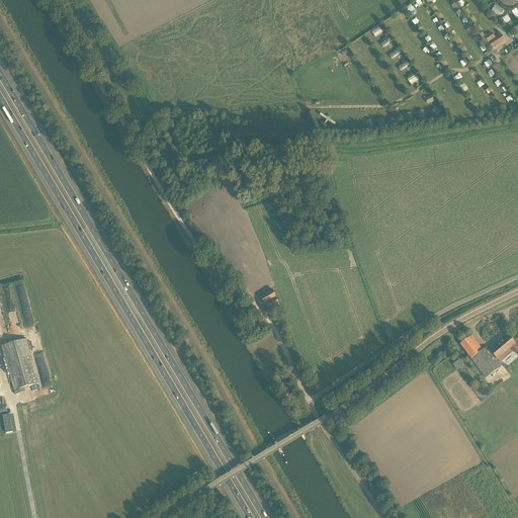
[(434,12),(440,7),(437,3),(431,8),(434,12)]
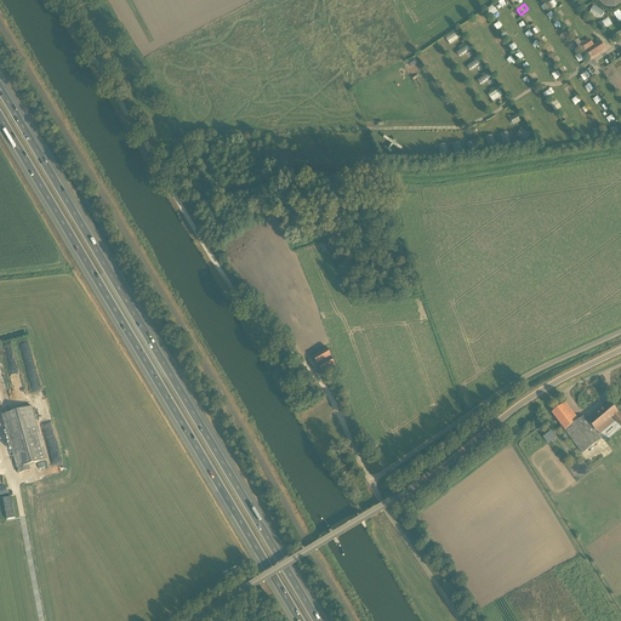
[(590,13),(602,20),(605,12),(592,6),(590,13)]
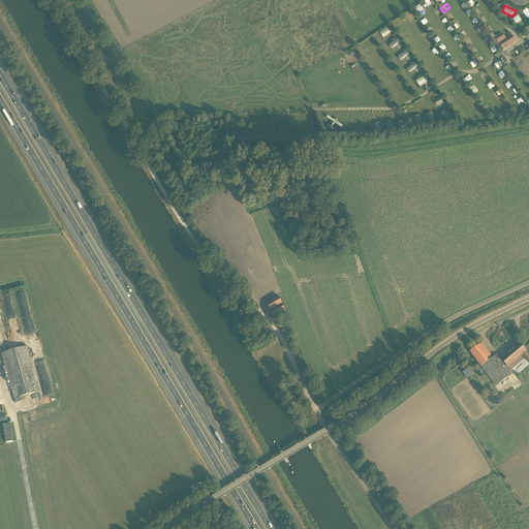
[(512,19),(515,22),(512,23),(515,26),(522,21),(518,14),(512,19)]
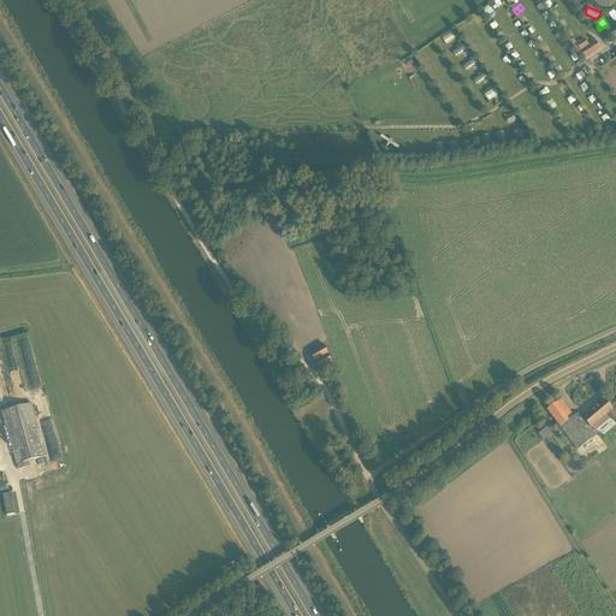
[(450,31),(442,37),(445,45),(455,39),(450,31)]
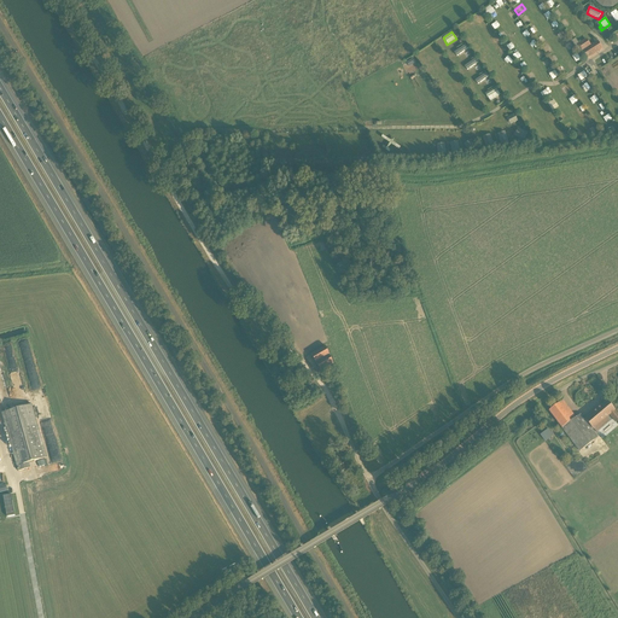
[(590,45),(590,46),(582,51),(587,59),(602,50),(598,41),(590,45)]
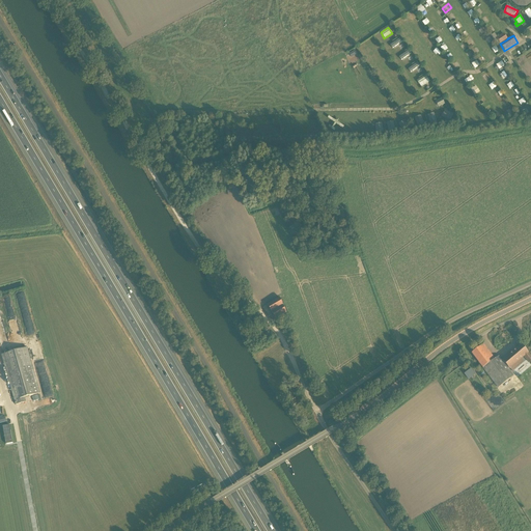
[(477,60),(472,63),(475,68),(480,65),(477,60)]
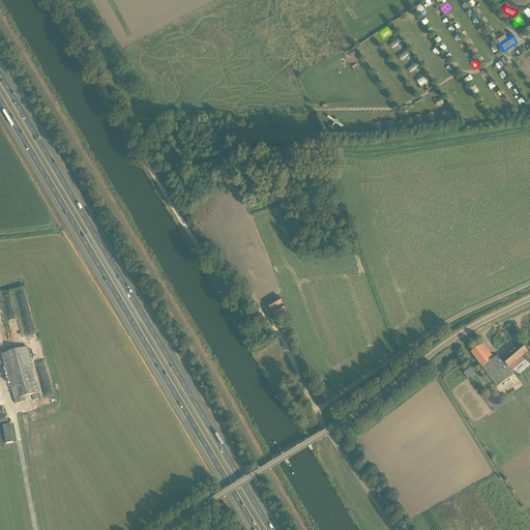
[(501,60),(495,64),(498,69),(504,65),(501,60)]
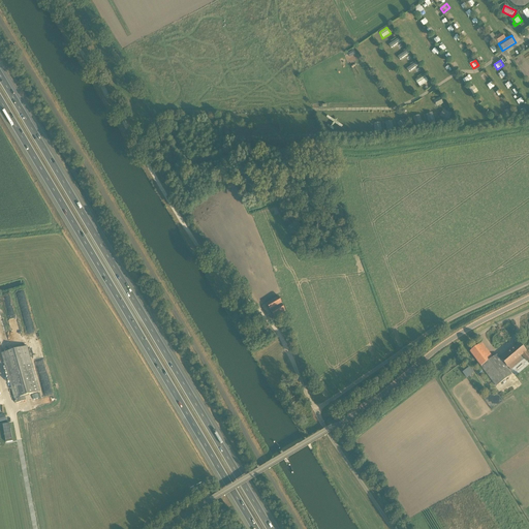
[(419,87),(429,82),(425,74),(415,80),(419,87)]
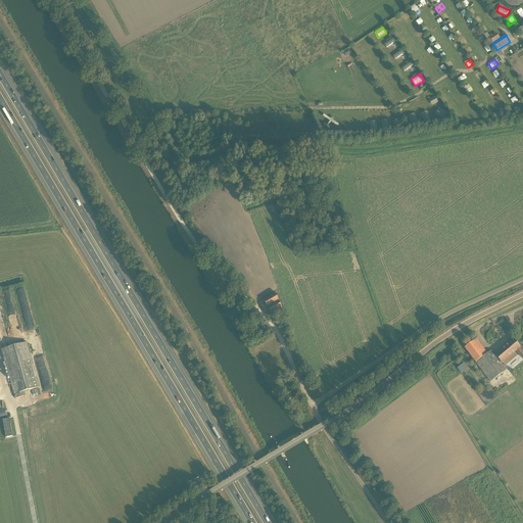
[(465,85),(462,86),(468,94),(473,90),(469,85),(466,87),(465,85)]
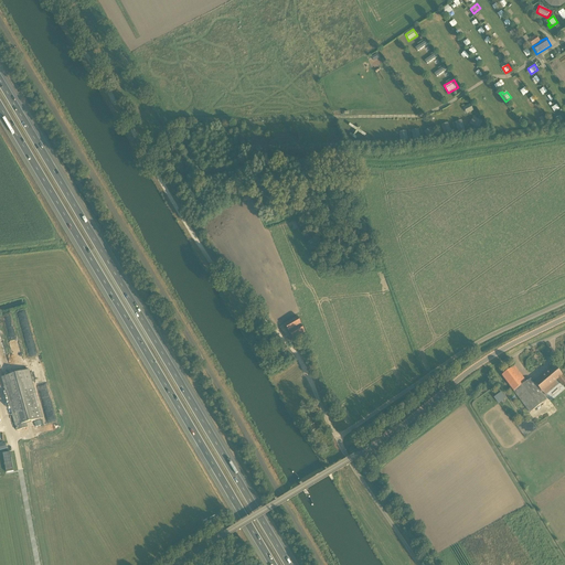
[(556,104),(548,109),(553,114),(560,109),(556,104)]
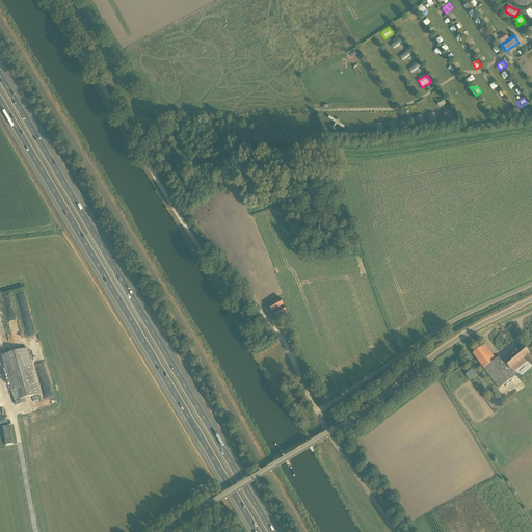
[(280,298),(278,299),(267,306),(272,313),(275,319),(287,313),(280,298)]
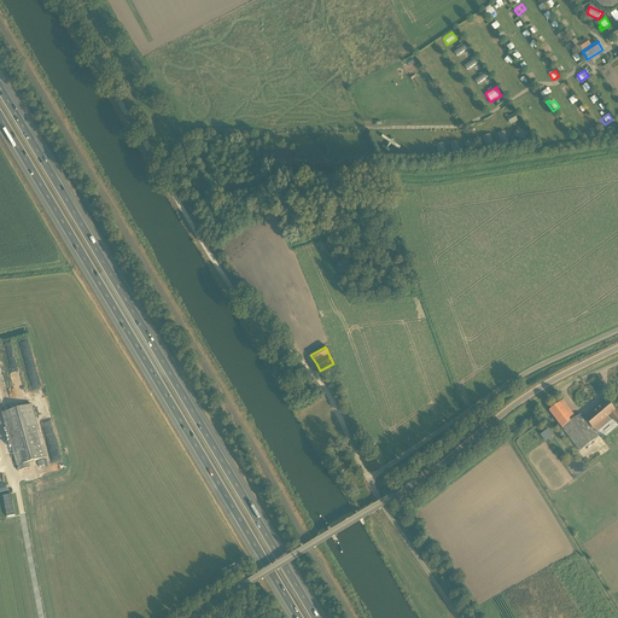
[(610,415),(616,423),(617,420),(617,415),(607,402),(586,420),(581,414),(576,418),(563,401),(549,410),(579,452),(599,437),(595,433),(593,430),(594,429),(596,432),(610,421),(606,418),(610,415)]
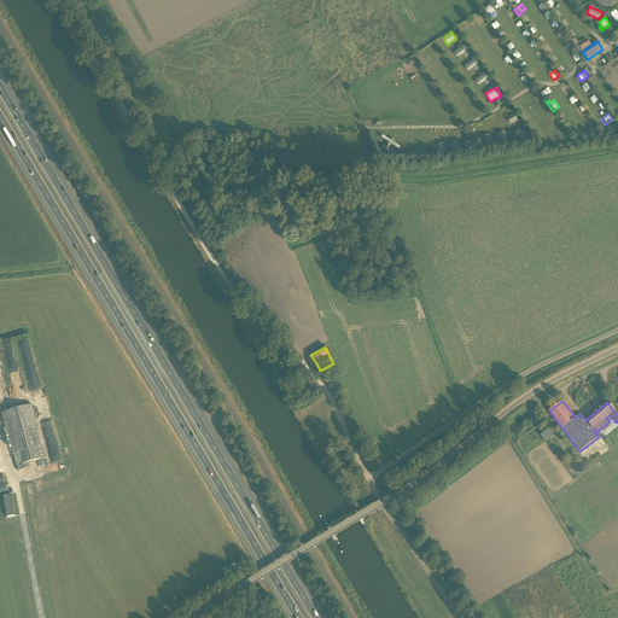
[(47,458),(45,452),(31,404),(3,413),(18,472),(30,468),(29,462),(47,458)]
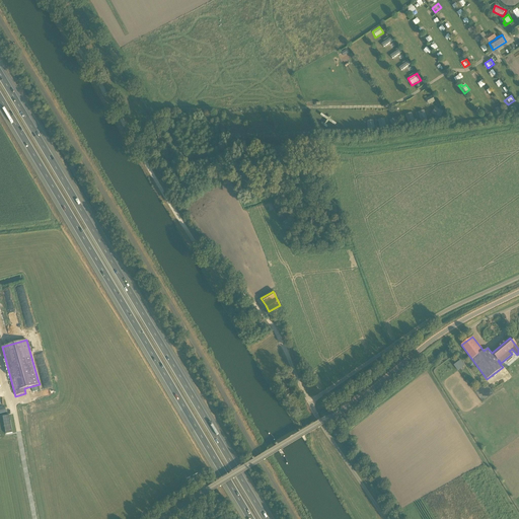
[(460,360),(454,365),(457,369),(463,364),(460,360)]
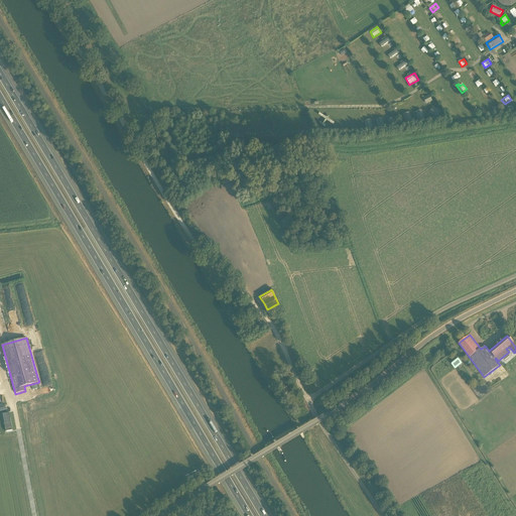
[(40,373),(43,383),(50,381),(47,371),(40,373)]
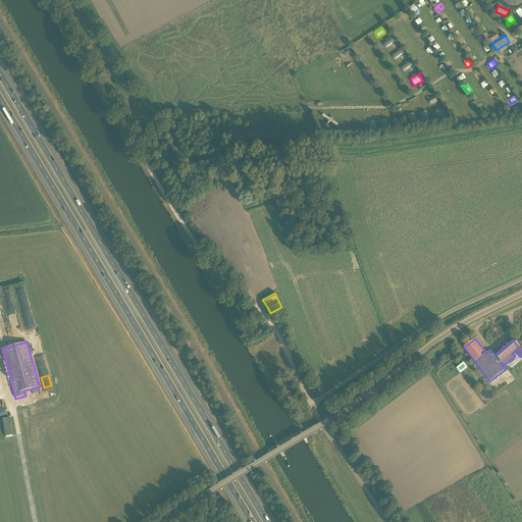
[(299,431),(307,445),(309,442),(302,429),(299,431)]
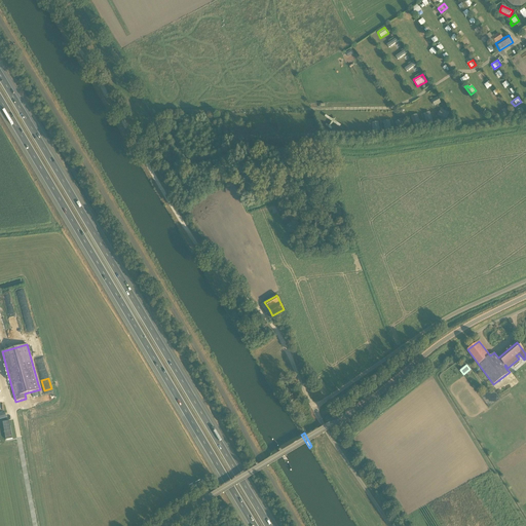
[(277,449),(286,462),(288,460),(279,447),(277,449)]
